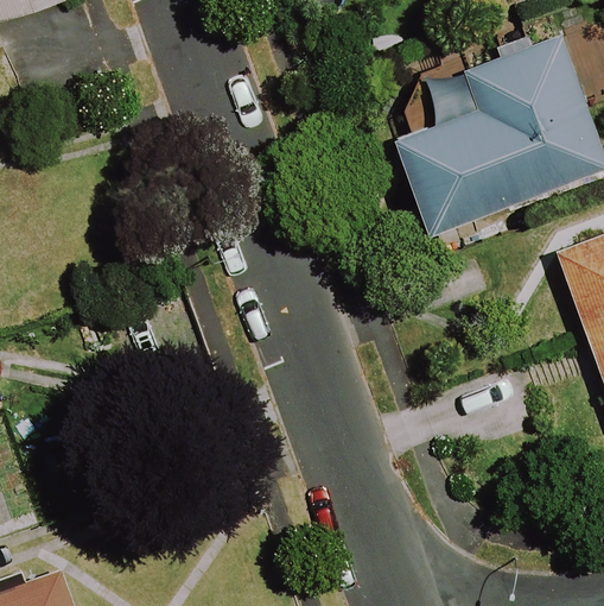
[(0,0),(0,25),(64,0),(0,0)]
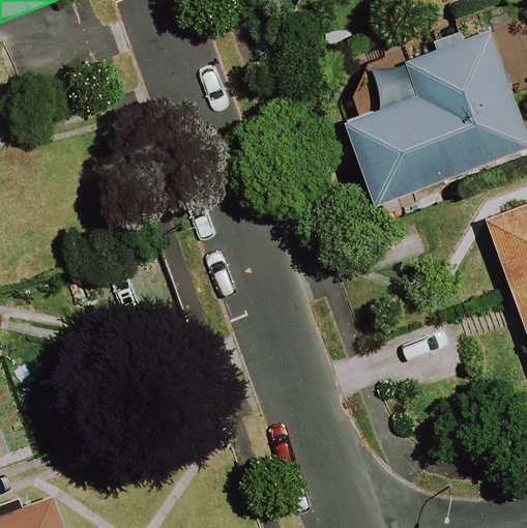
[(375,203),(526,148),(526,138),(509,89),(526,82),(526,22),(519,0),(511,0),(435,28),(442,49),(408,61),(419,94),(345,120),(375,203)]
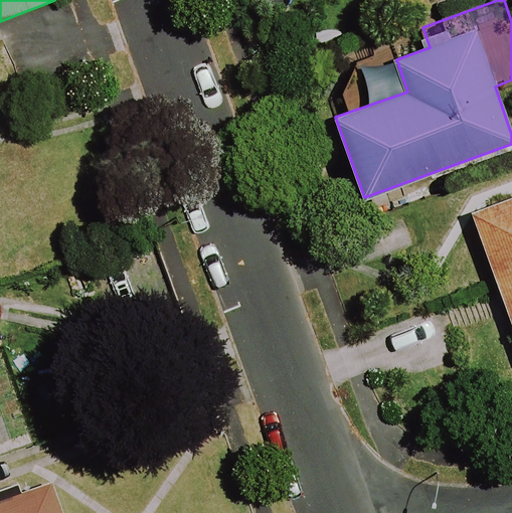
[(511,195),(471,210),(511,326),(511,195)]
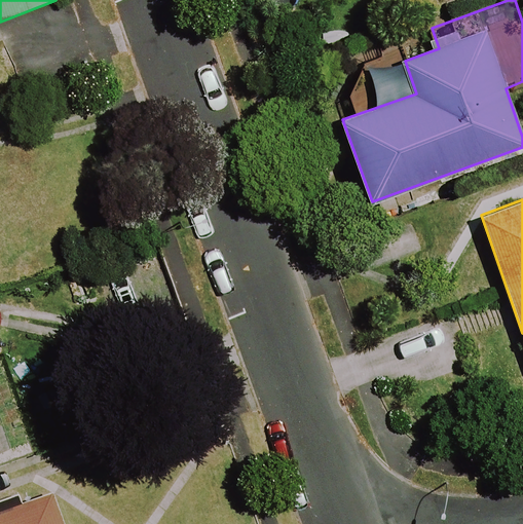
[(64,523),(53,492),(0,510),(0,523),(64,523)]
